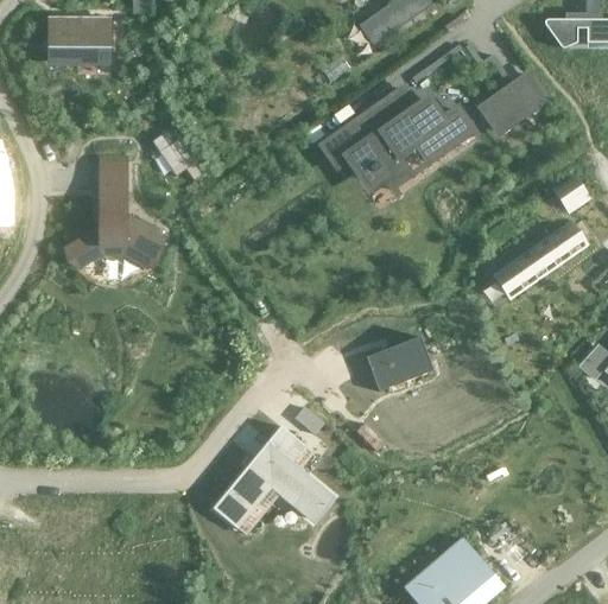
[(132,0),(132,13),(147,13),(147,0),(132,0)]
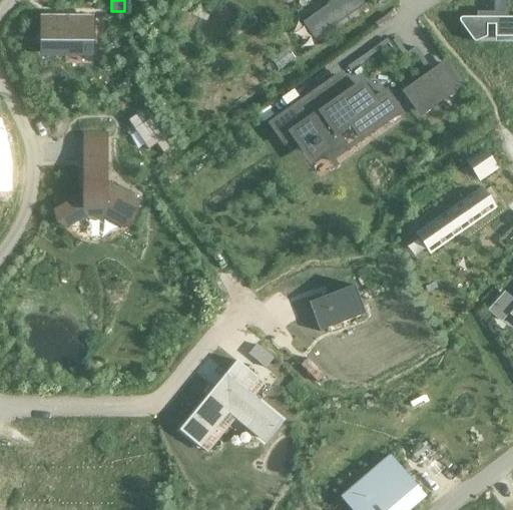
[(331,0),(303,20),(315,38),(366,3),(363,0),(331,0)]
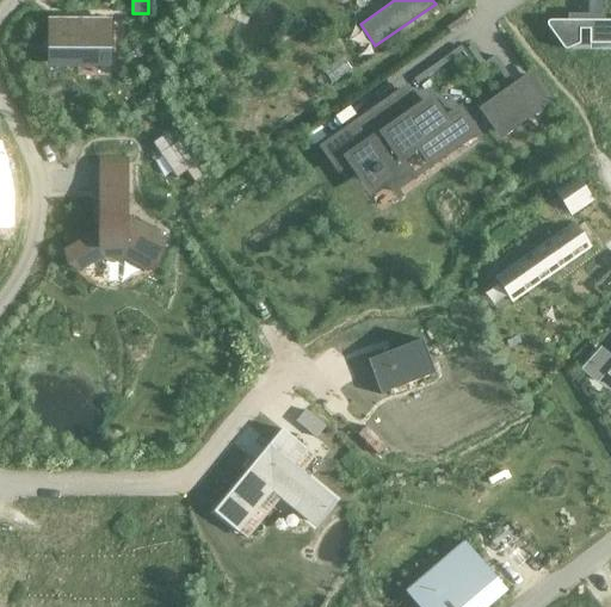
[(548,22),(548,23),(548,24),(548,25),(563,47),(565,47),(565,48),(566,48),(567,48),(568,48),(580,42),(580,28),(590,28),(590,42),(610,42),(610,18),(605,19),(605,0),(590,0),(590,16),(580,16),(580,12),(571,12),(571,19),(551,19),(550,19),(549,19),(548,20),(548,22)]
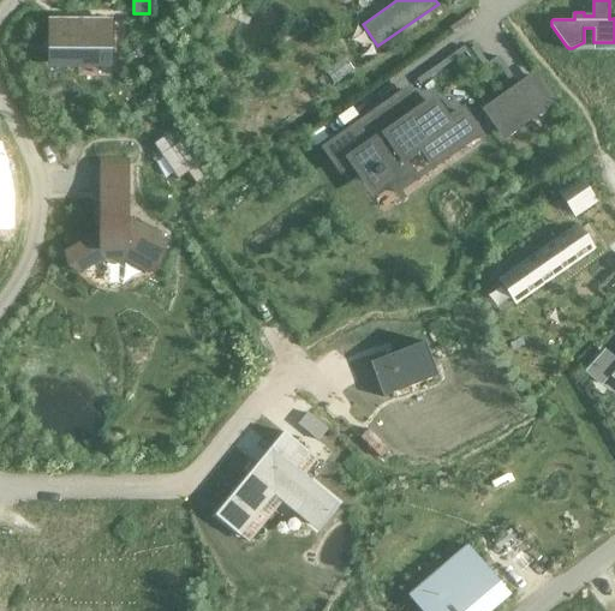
[(112,18),(49,18),(49,58),(49,60),(111,60),(112,18)]
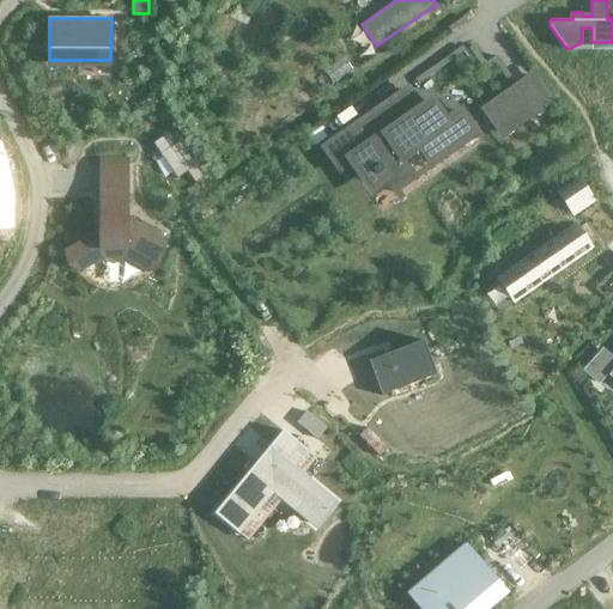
[(344,55),(325,68),(334,81),(353,68),(344,55)]
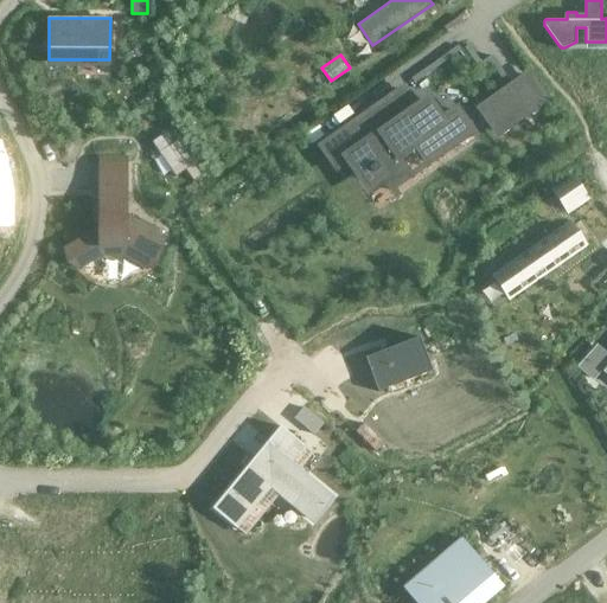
[(481,107),(498,129),(529,108),(512,84),(481,107)]
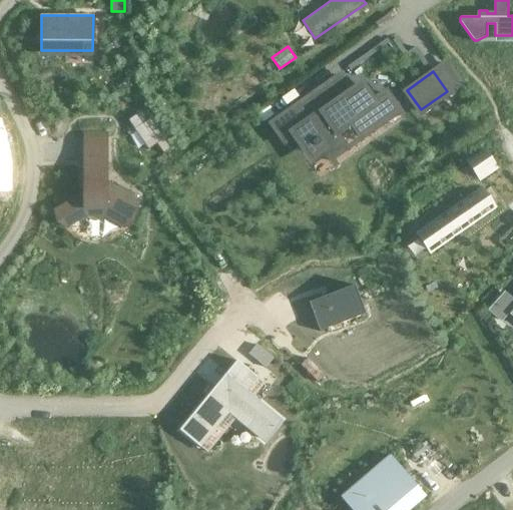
[(340,132),(351,124),(359,135),(397,108),(386,91),(373,100),(361,83),(352,90),(341,74),(312,95),(313,96),(302,104),(301,102),(273,122),(285,139),(294,132),(306,149),(320,140),(331,155),(348,143),(340,132)]
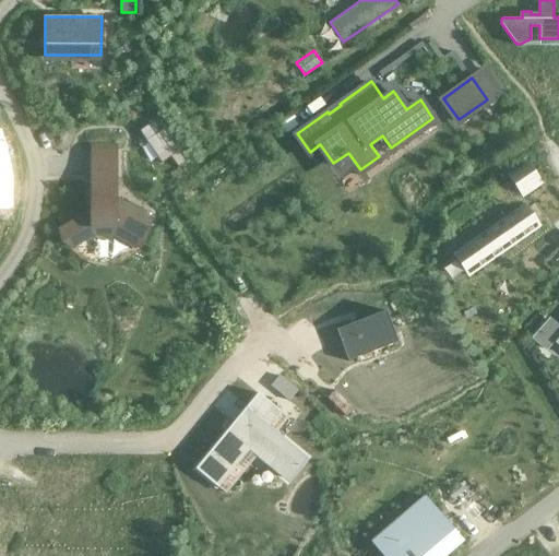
[(156,120),(138,132),(159,164),(169,157),(176,168),(185,162),(156,120)]
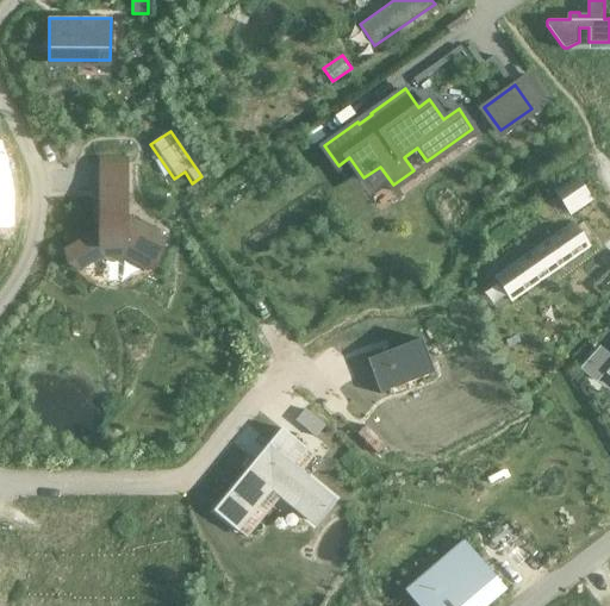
[(1,142),(0,142),(0,226),(13,227),(13,193),(11,175),(7,158),(1,142)]
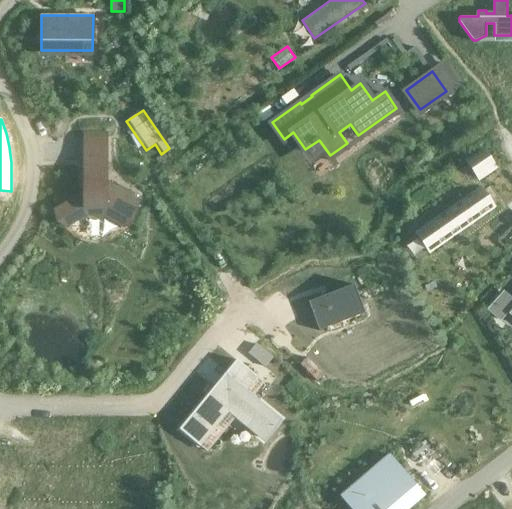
[(482,143),(463,157),(478,179),(497,165),(482,143)]
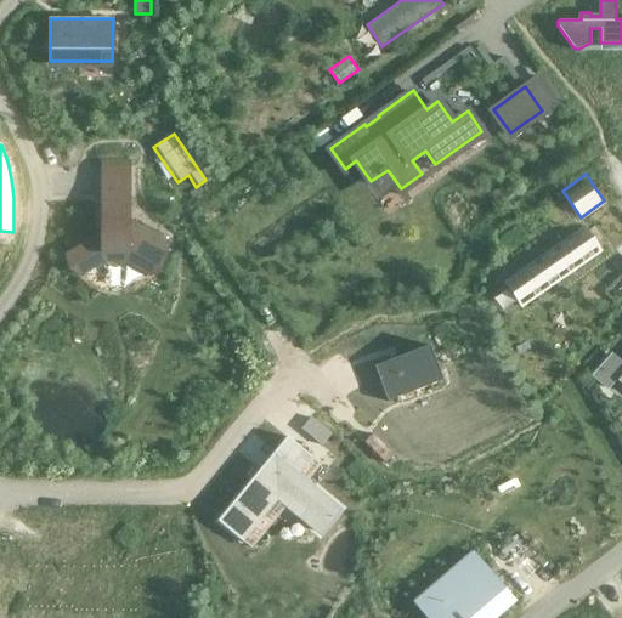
[(101,233),(69,251),(80,271),(105,256),(125,256),(150,271),(168,241),(129,219),(129,196),(101,196),(101,233)]
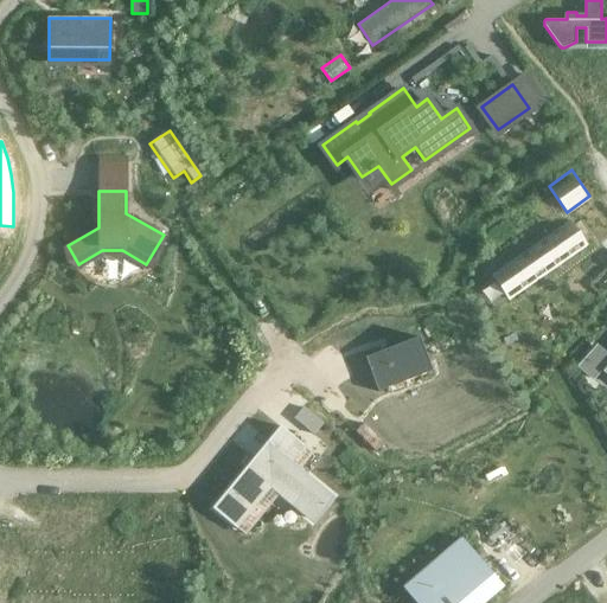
[(568,218),(493,271),(511,297),(587,244),(568,218)]
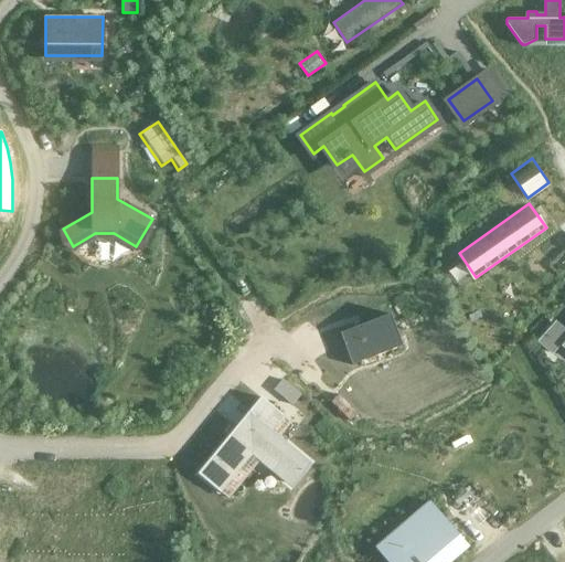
[(387,306),(340,331),(356,361),(403,335),(387,306)]
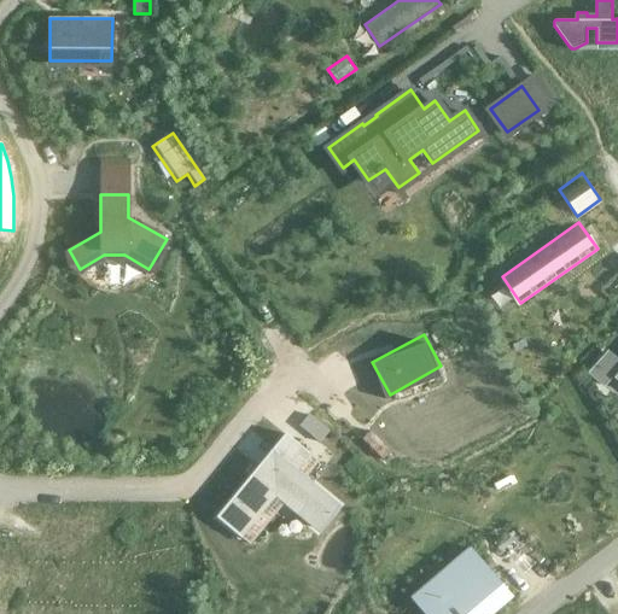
[(261,462),(216,515),(239,534),(275,491),(319,527),(339,503),(296,466),(308,450),(286,432),(272,449),(277,452),(266,466),(261,462)]
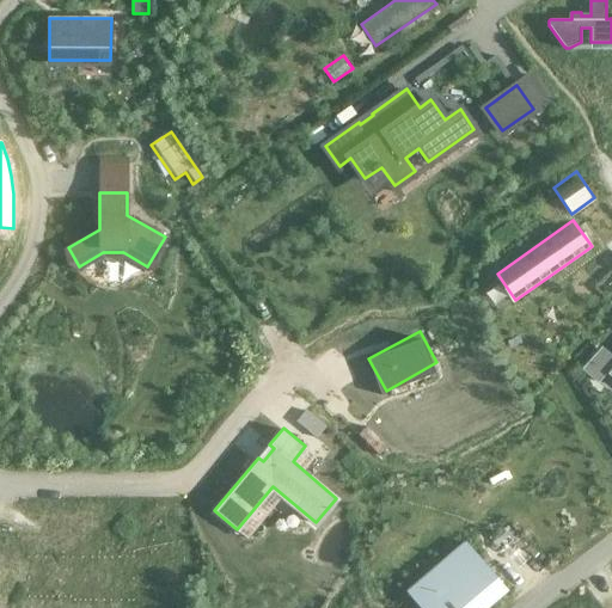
[(352,446),(367,464),(375,456),(360,438),(352,446)]
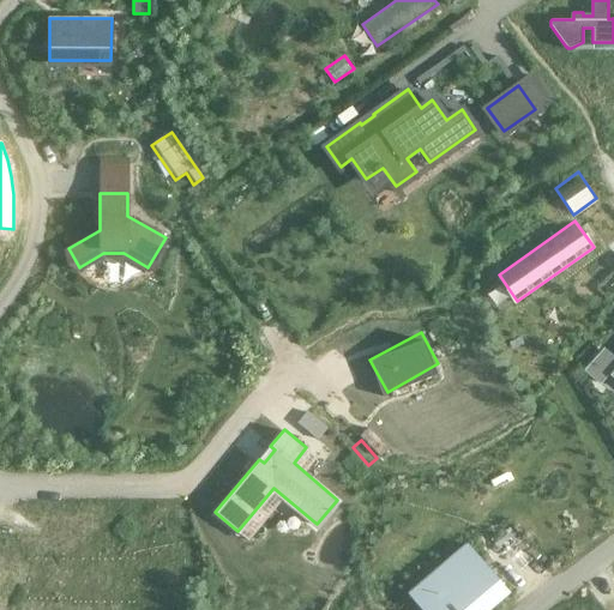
[(468,543),(409,593),(422,609),(487,609),(509,591),(468,543)]
